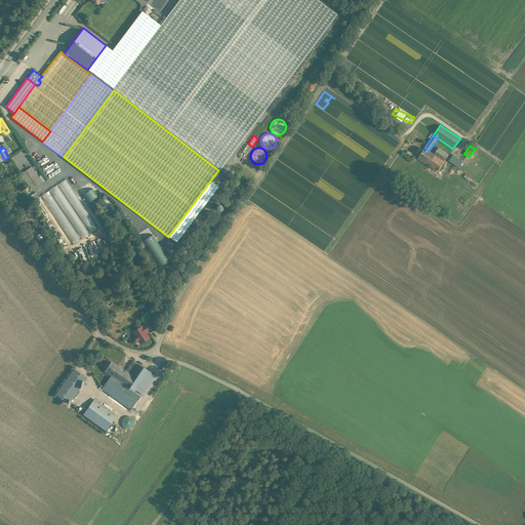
[(425,148),(417,158),(425,163),(432,153),(429,151),(425,148)]
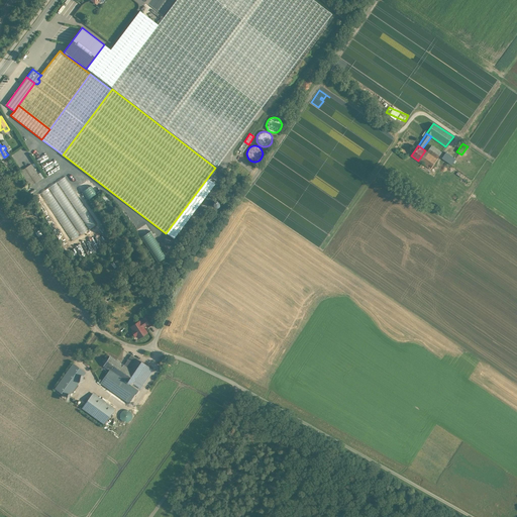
[(431,145),(427,151),(425,150),(418,161),(431,169),(442,152),(431,145)]
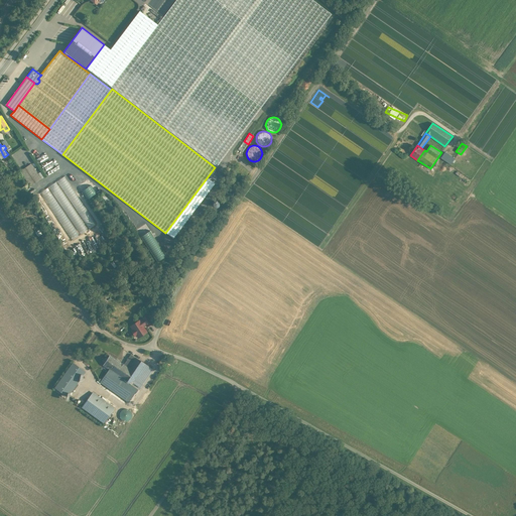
[(455,158),(445,152),(441,158),(450,164),(455,158)]
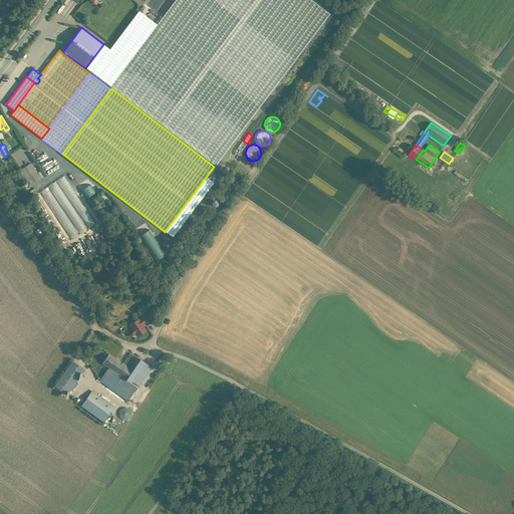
[(30,163),(20,171),(30,186),(40,178),(30,163)]
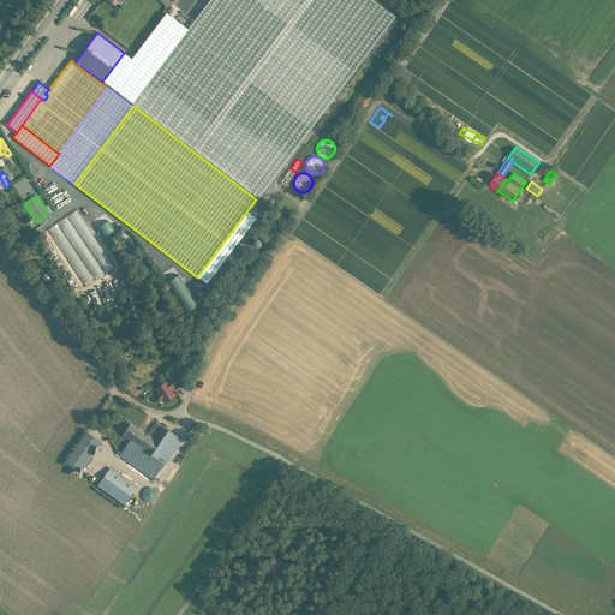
[(77,210),(51,228),(87,285),(114,268),(77,210)]
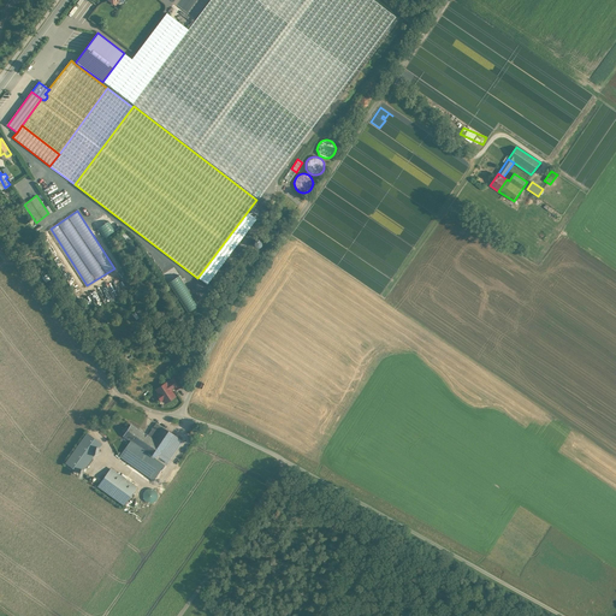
[(108,220),(98,227),(104,236),(108,232),(107,230),(111,229),(112,231),(114,230),(108,220)]
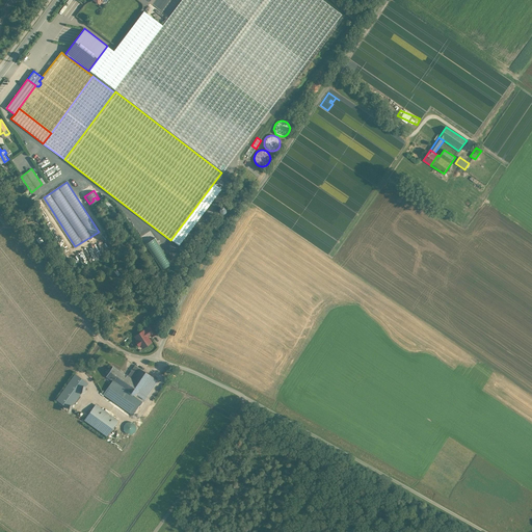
[(117,275),(124,271),(121,267),(114,271),(117,275)]
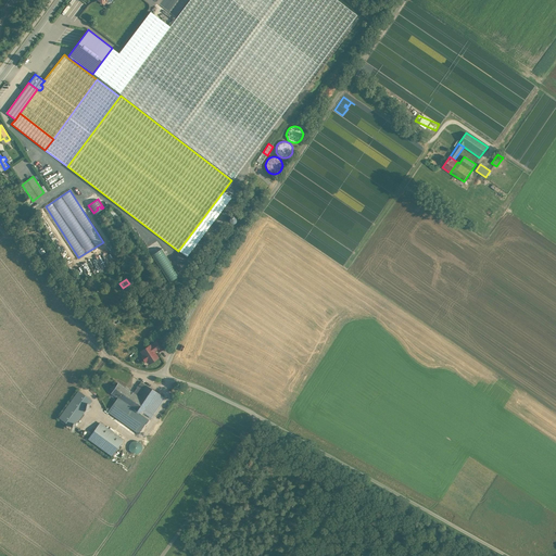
[(159,340),(153,343),(158,350),(159,352),(164,348),(159,340)]
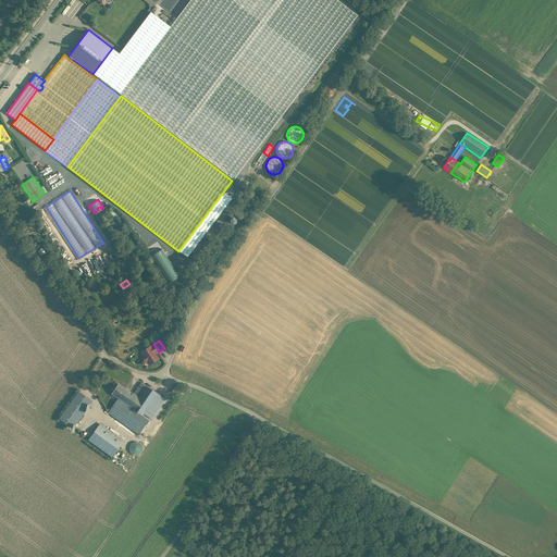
[(150,346),(141,353),(144,356),(141,357),(146,362),(147,361),(149,364),(158,359),(155,353),(158,350),(155,345),(151,347),(150,346)]
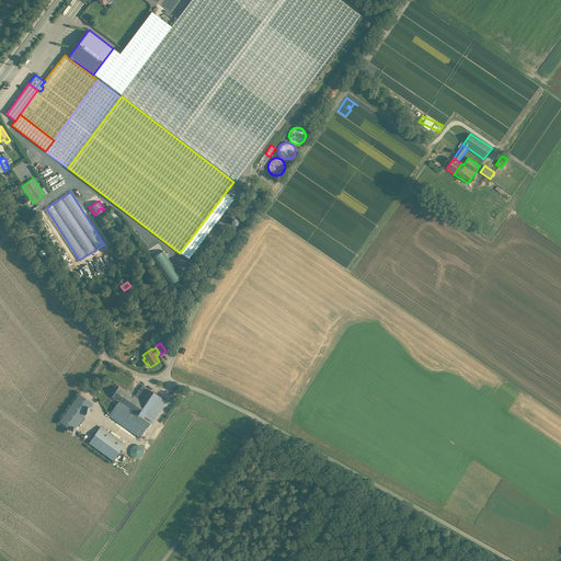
[(142,386),(135,397),(140,400),(148,389),(142,386)]
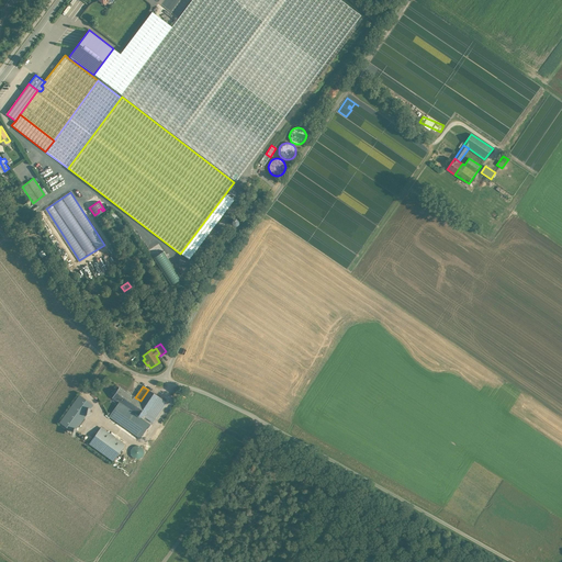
[(119,388),(112,397),(120,402),(126,392),(119,388)]
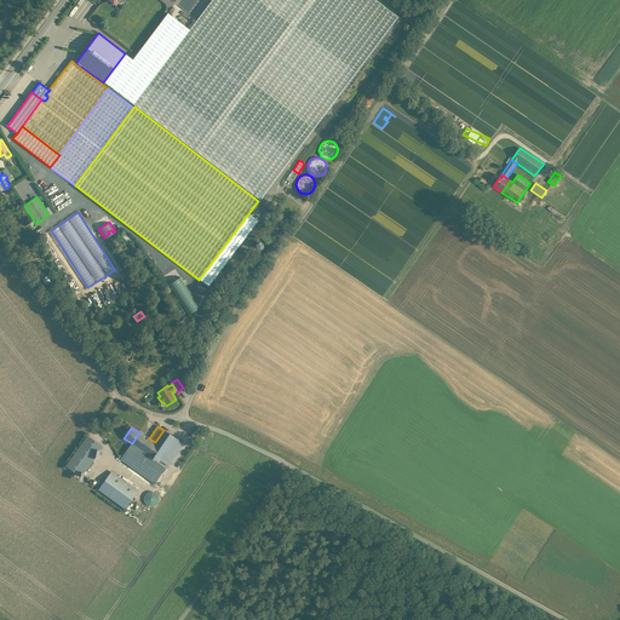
[(155,442),(147,454),(158,463),(174,437),(164,430),(155,442)]
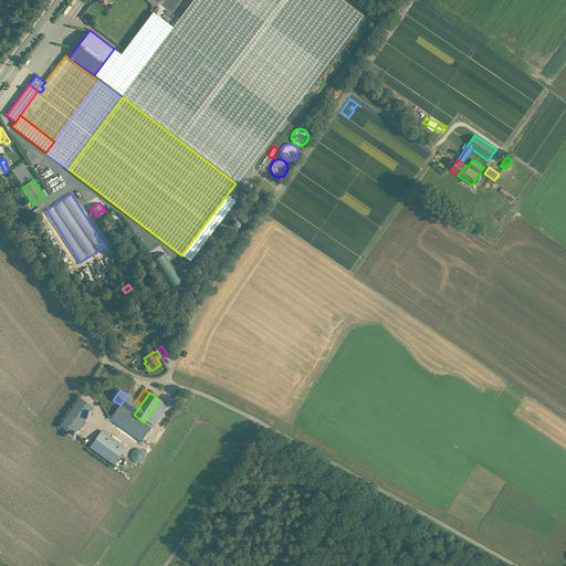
[(136,400),(127,395),(121,405),(119,406),(134,415),(142,404),(136,400)]
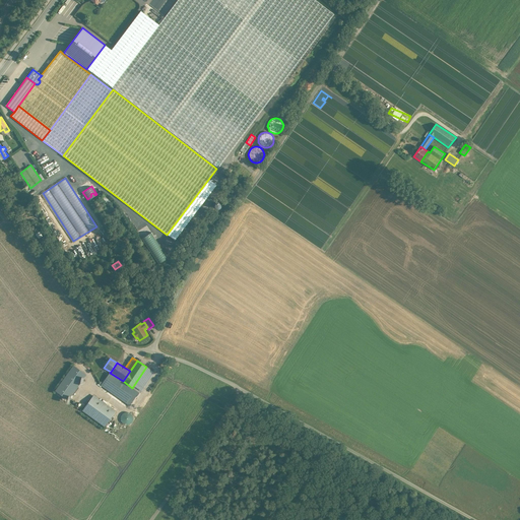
[(73,366),(55,391),(68,399),(85,375),(73,366)]
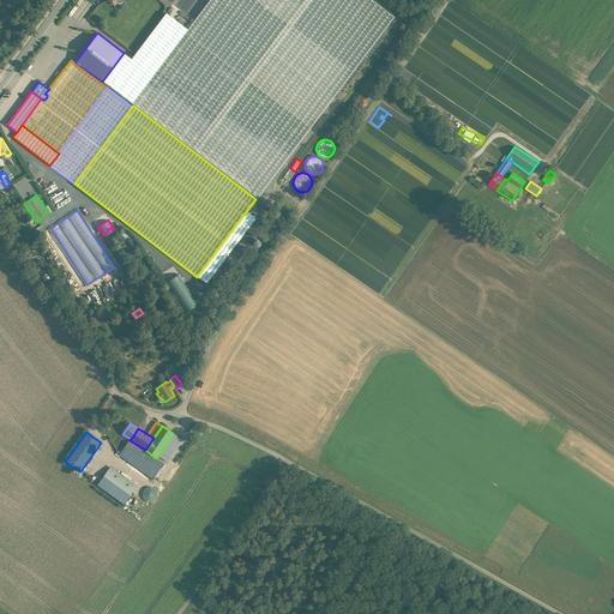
[(173,433),(156,458),(164,463),(166,462),(181,439),(173,433)]
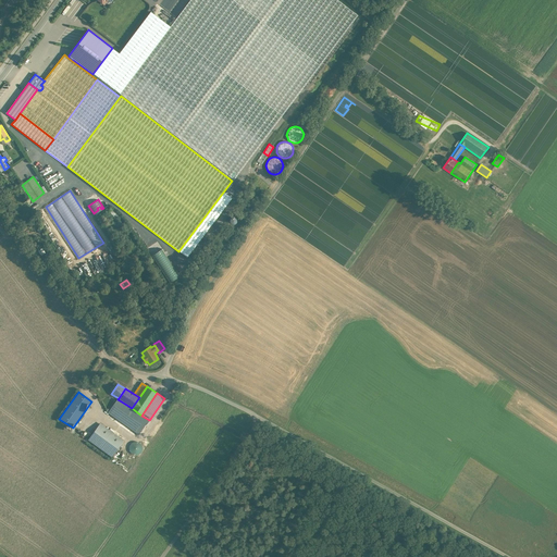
[(132,408),(118,399),(108,412),(138,435),(149,420),(141,416),(132,408)]
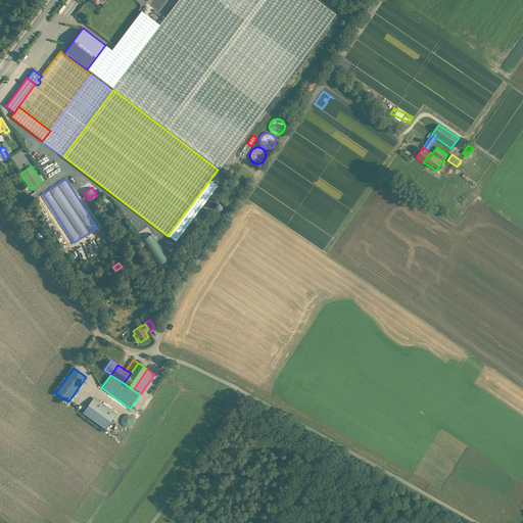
[(115,414),(94,398),(84,413),(105,429),(115,414)]
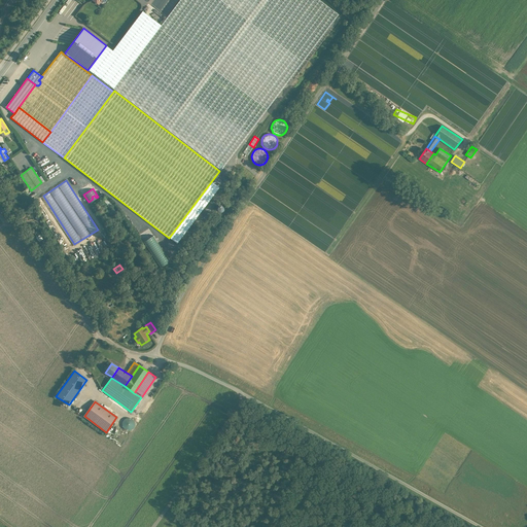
[(130,419),(128,419),(126,420),(124,421),(123,423),(123,425),(123,426),(124,428),(126,430),(129,430),(131,430),(133,429),(135,427),(135,424),(134,422),(133,420),(130,419)]
